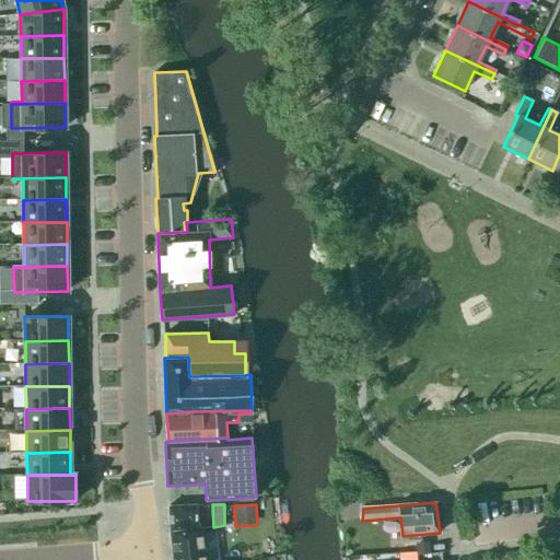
[(168,506),(170,532),(198,531),(198,529),(197,505),(168,506)]
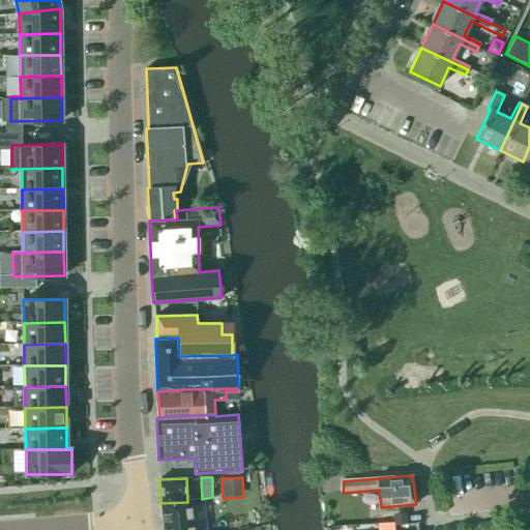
[(194,529),(190,502),(187,502),(160,503),(164,529),(194,529)]
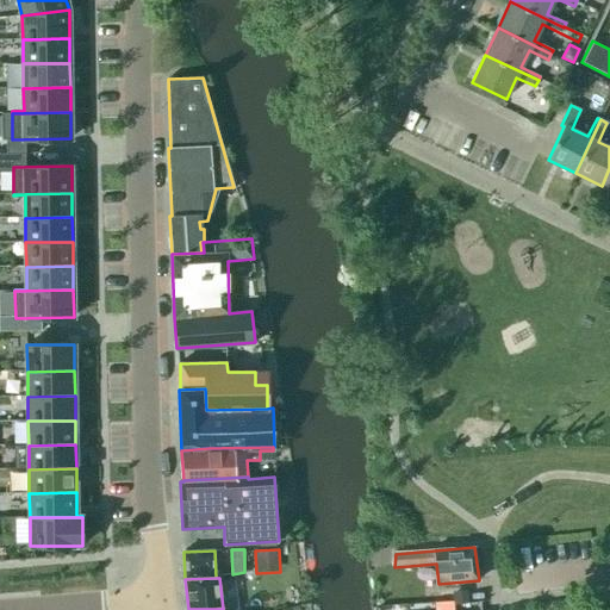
[(468,590),(467,590),(452,591),(453,604),(470,603),(468,590)]
